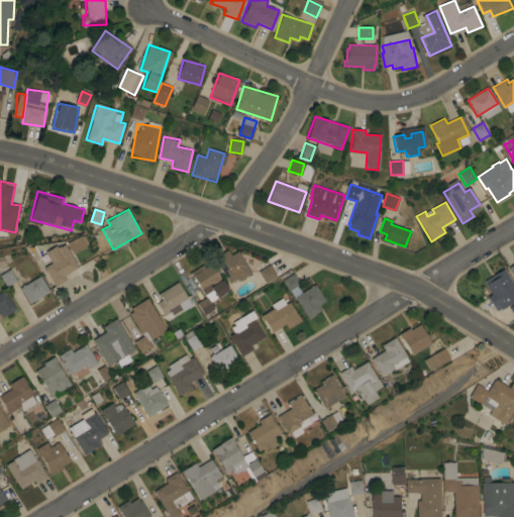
[(73,253),(89,245),(83,234),(68,242),(73,253)]
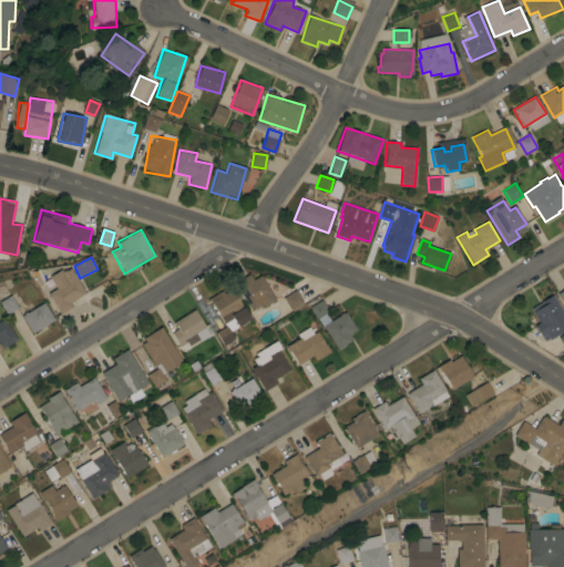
[(49,294),(59,311),(86,295),(69,266),(50,278),(57,288),(49,294)]
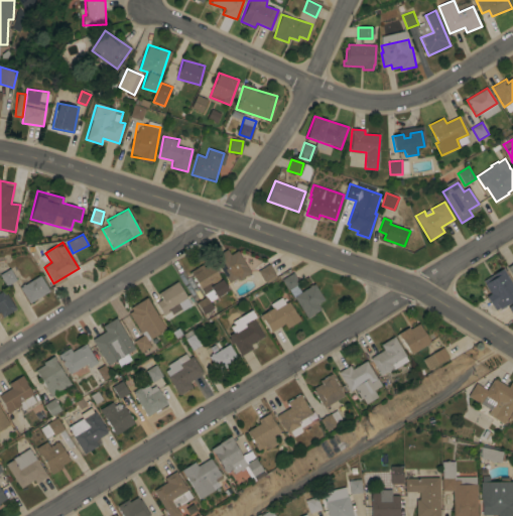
[(217,257),(230,249),(233,254),(240,250),(254,272),(241,280),(239,278),(232,282),(217,257)]
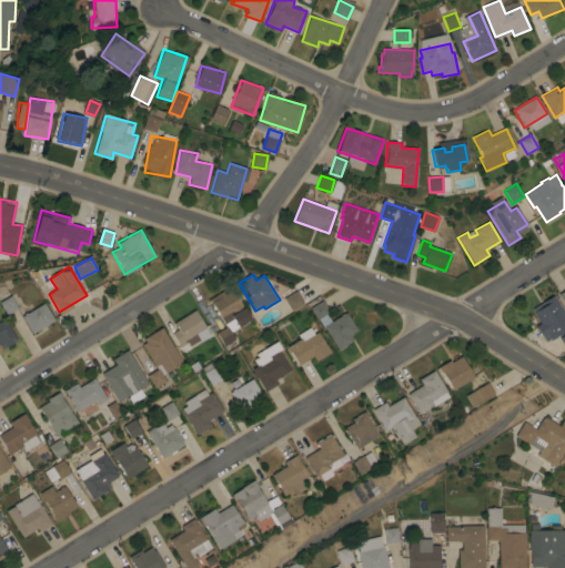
[(228,345),(220,333),(230,326),(213,298),(234,285),(254,318),(234,332),(239,338),(228,345)]
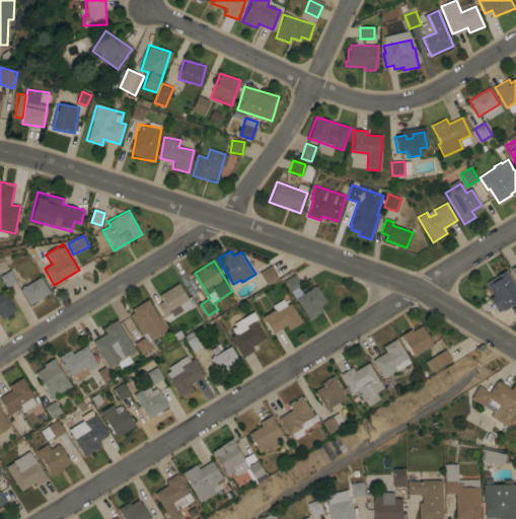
[(274,265),(280,276),(279,276),(281,279),(270,285),(262,272),(274,265)]
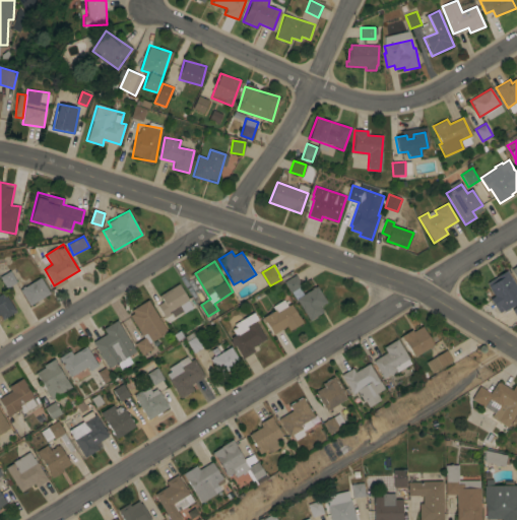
[(507,269),(516,286),(516,303),(504,311),(503,310),(500,312),(498,309),(496,310),(490,299),(494,297),(485,282),(507,269)]
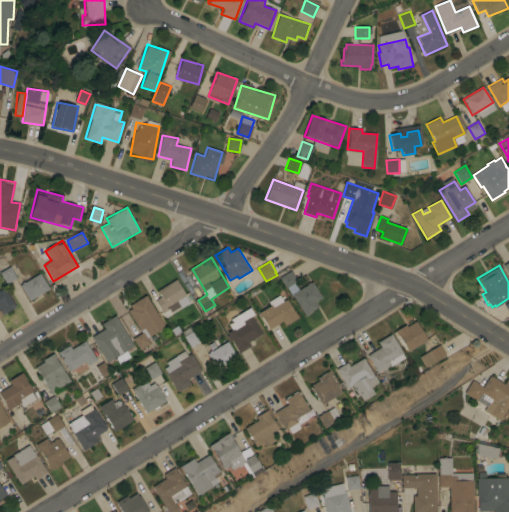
[(18,281),(8,285),(0,274),(0,272),(10,268),(18,281)]
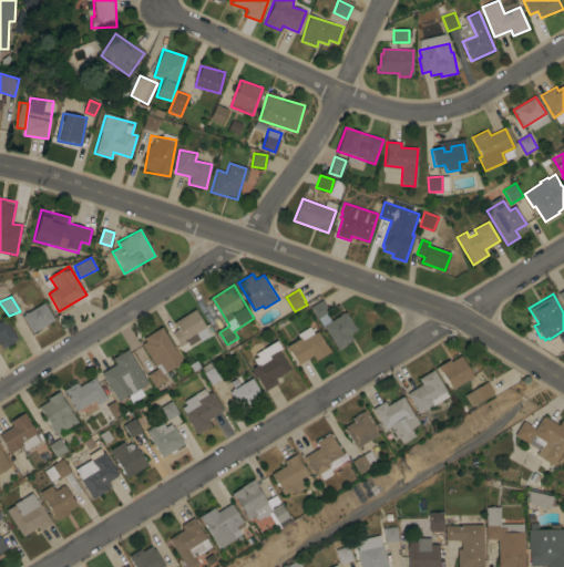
[(321,318),(320,319),(313,307),(326,299),(332,310),(328,312),(334,320),(348,311),(359,329),(351,333),(356,340),(341,349),(321,318)]
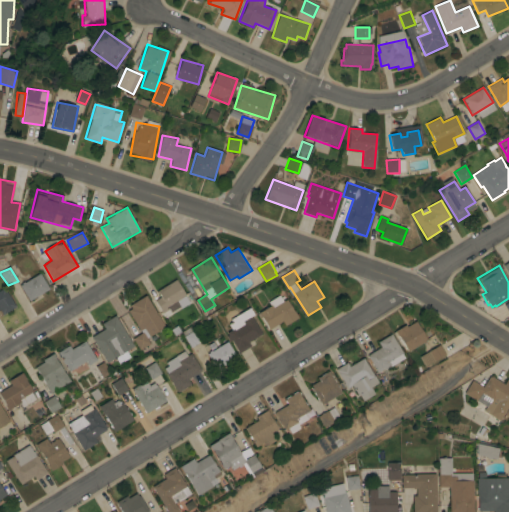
[(30,303),(50,291),(41,274),(21,286),(30,303)]
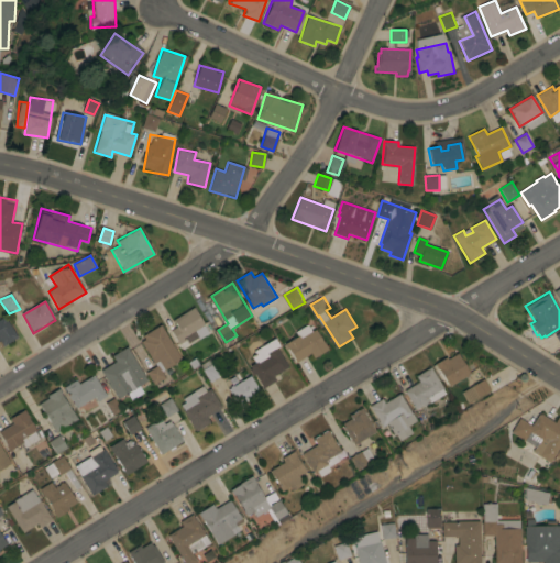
[(196,307),(207,323),(197,330),(201,337),(191,342),(189,339),(183,343),(174,330),(180,326),(176,319),(196,307)]
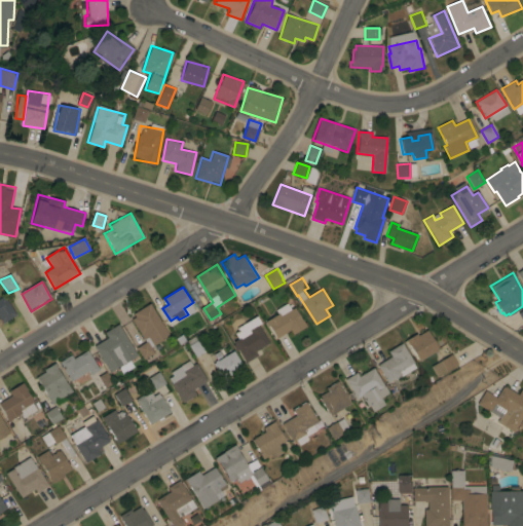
[(0,321),(4,327),(20,316),(6,297),(0,300),(0,321)]
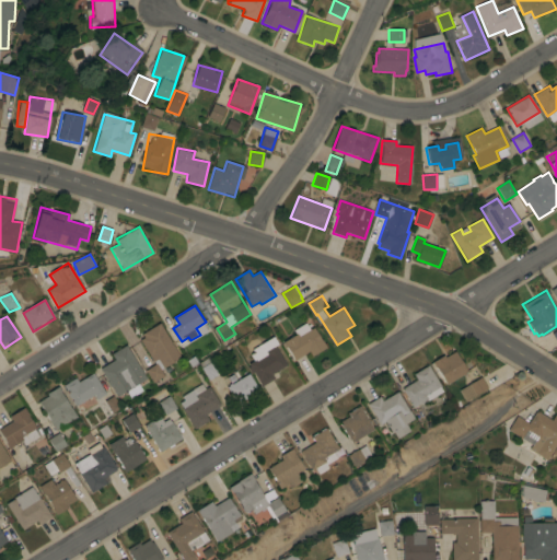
[(184,357),(166,368),(165,365),(163,368),(167,375),(155,382),(149,370),(160,363),(159,361),(162,359),(161,358),(157,361),(143,339),(147,337),(144,334),(163,323),(184,357)]
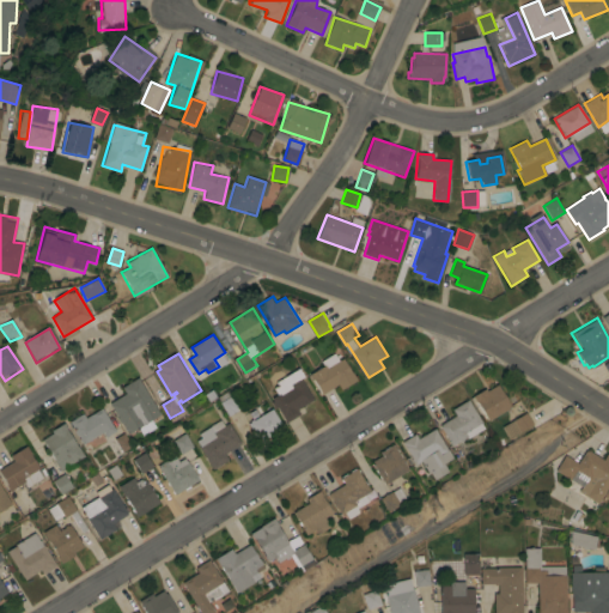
[(316,378),(316,380),(312,374),(327,365),(324,360),(338,353),(342,360),(346,358),(354,372),(355,371),(360,380),(343,389),(341,384),(326,394),(316,378)]
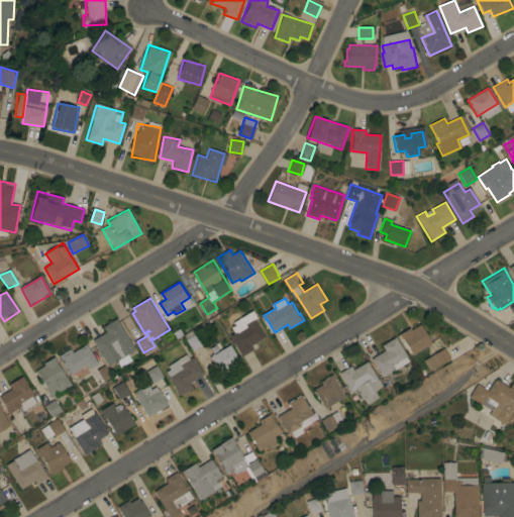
[(253,345),(255,349),(244,355),(236,343),(234,344),(231,339),(233,337),(232,335),(236,332),(233,327),(237,325),(235,322),(254,311),(259,317),(257,318),(267,336),(253,345)]
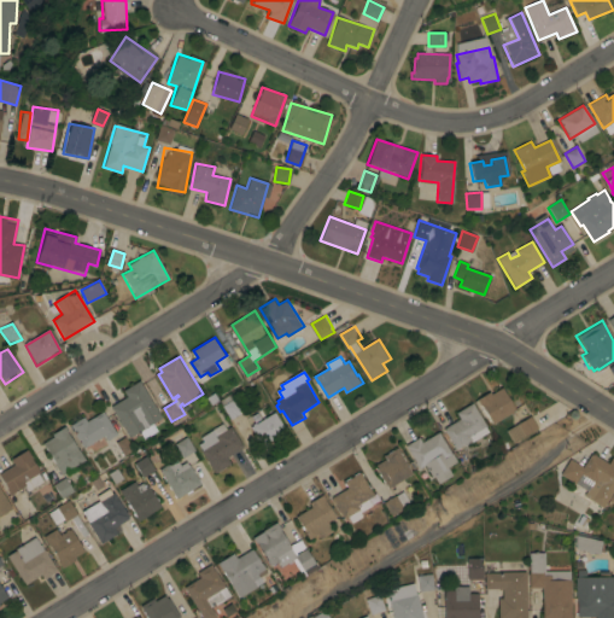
[(164,418),(133,437),(126,425),(124,426),(122,421),(122,420),(115,407),(115,406),(130,396),(127,390),(142,380),(164,418)]
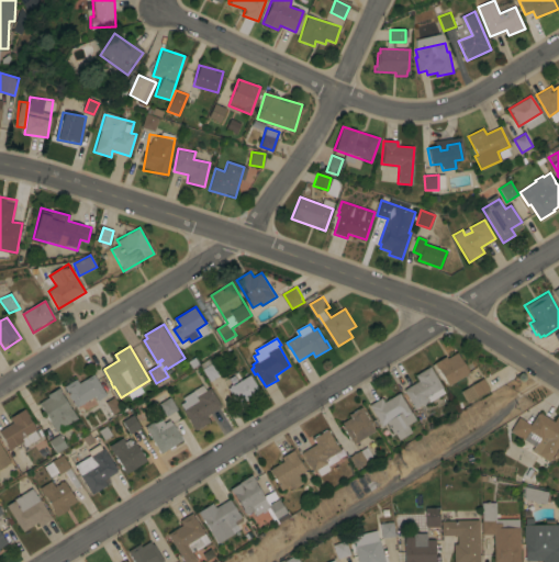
[(470,373),(471,374),(468,377),(467,375),(451,385),(440,368),(437,363),(448,356),(450,358),(460,352),(472,372),(470,373)]
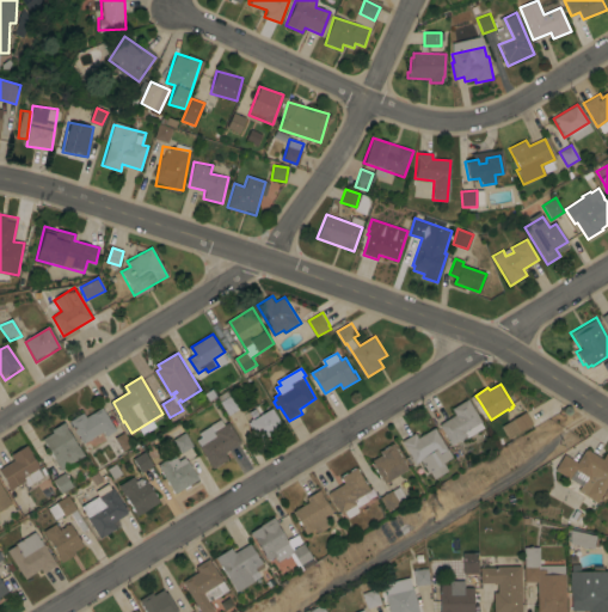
[(222,402),(223,401),(221,396),(232,390),(244,408),(232,415),(222,402)]
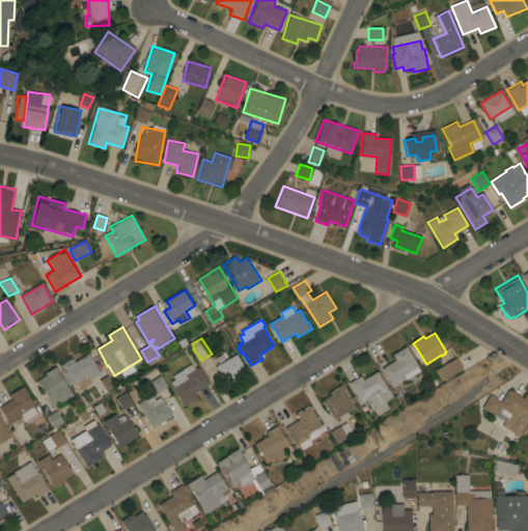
[(398,360),(395,355),(409,345),(421,365),(420,366),(422,370),(408,380),(407,379),(404,380),(405,381),(403,383),(401,382),(395,386),(385,368),(398,360)]
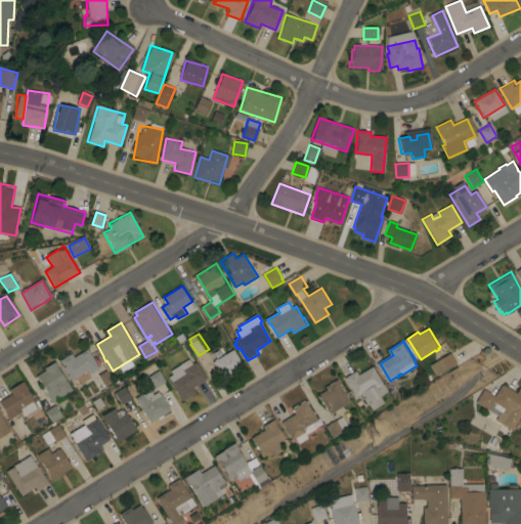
[(74,379),(73,377),(72,378),(71,375),(62,360),(74,353),(76,357),(90,349),(101,368),(93,374),(90,369),(74,379)]
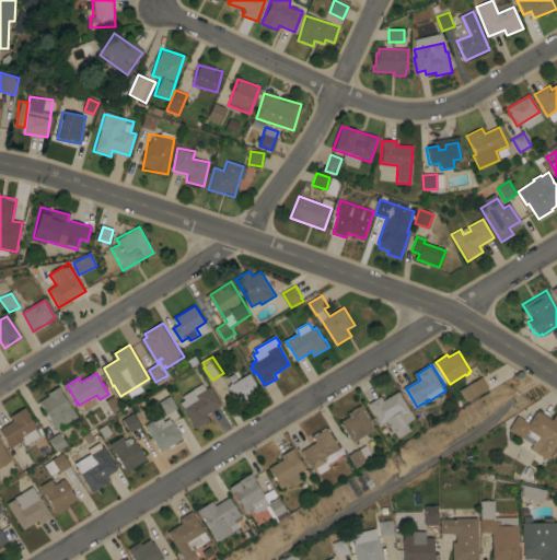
[(252,373),(262,391),(241,404),(230,386),(252,373)]
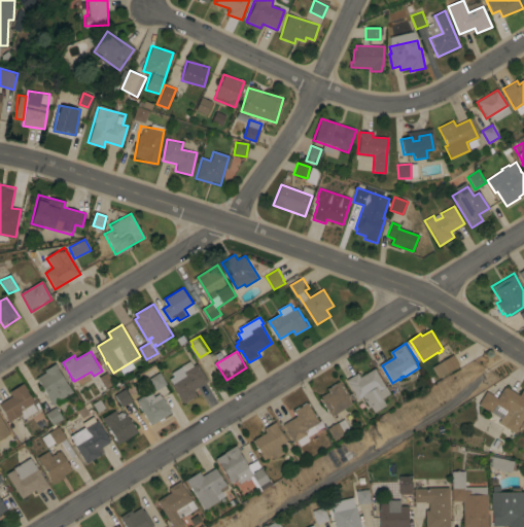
[(455,354),(461,364),(441,377),(434,366),(455,354)]
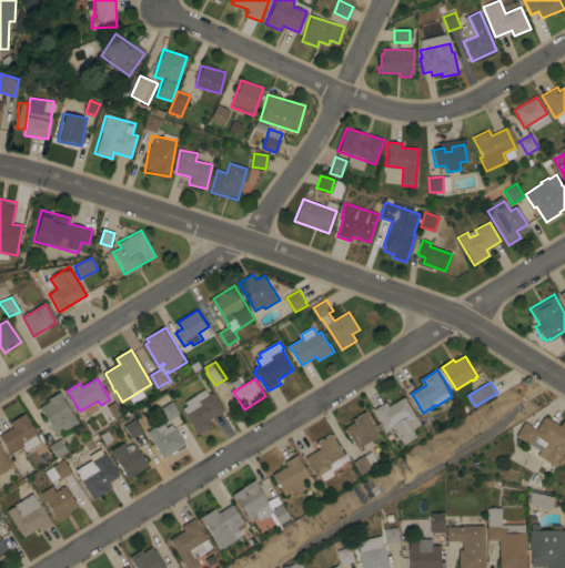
[(188,414),(189,413),(185,408),(190,405),(188,402),(208,389),(211,394),(215,392),(226,409),(225,411),(225,412),(211,421),(214,426),(201,435),(188,414)]
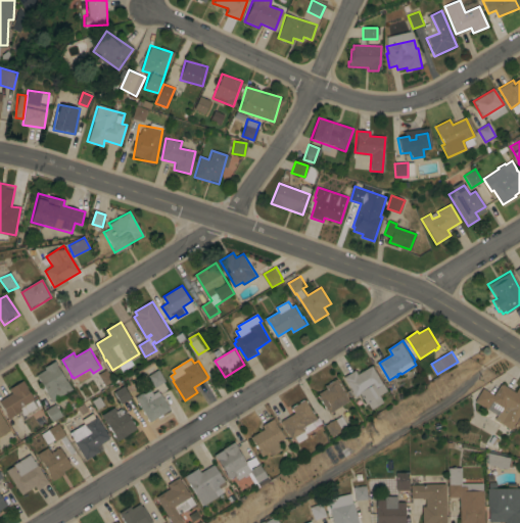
[(54,401),(49,393),(50,392),(39,375),(48,370),(46,367),(57,361),(60,365),(59,366),(68,380),(75,388),(54,401)]
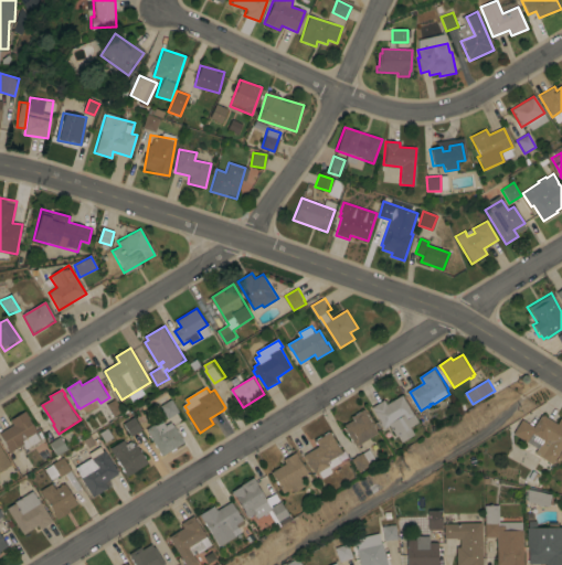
[(404,395),(415,415),(416,414),(421,422),(412,426),(417,435),(404,441),(400,435),(399,436),(392,425),(386,428),(374,407),(386,400),(389,404),(404,395)]
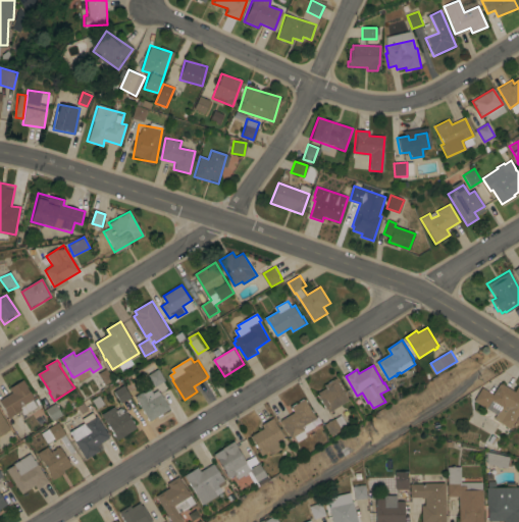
[(167,380),(157,386),(150,375),(160,368),(167,380)]
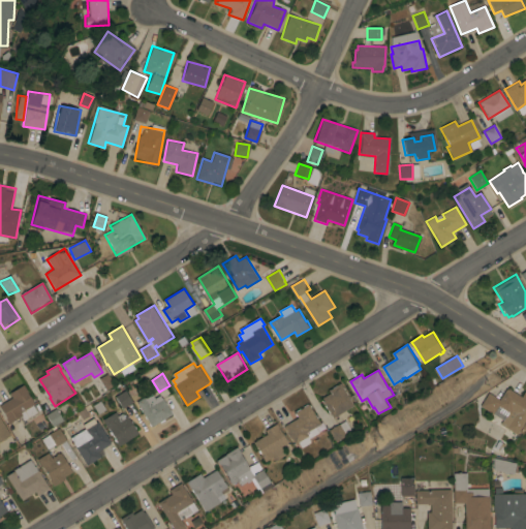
[(326,402),(327,401),(325,398),(333,393),(332,390),(342,383),(356,405),(340,415),(338,416),(335,417),(326,402)]
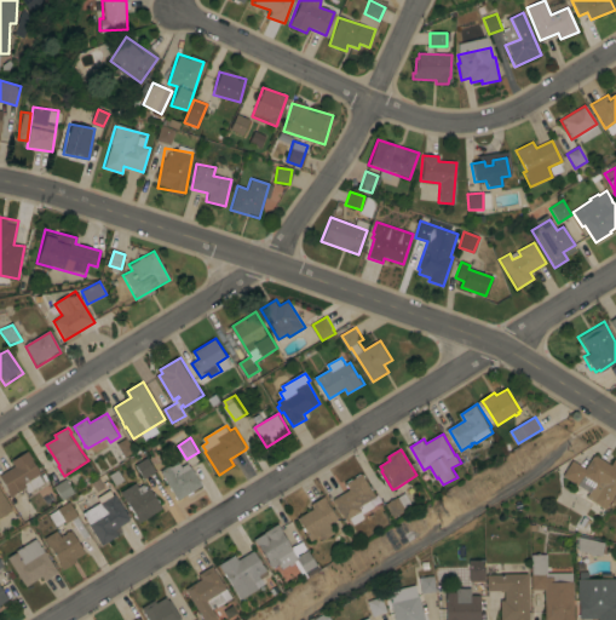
[(17,466),(15,461),(30,451),(35,459),(34,459),(44,474),(41,475),(46,483),(32,492),(28,487),(13,497),(10,492),(11,491),(1,476),(17,466)]
